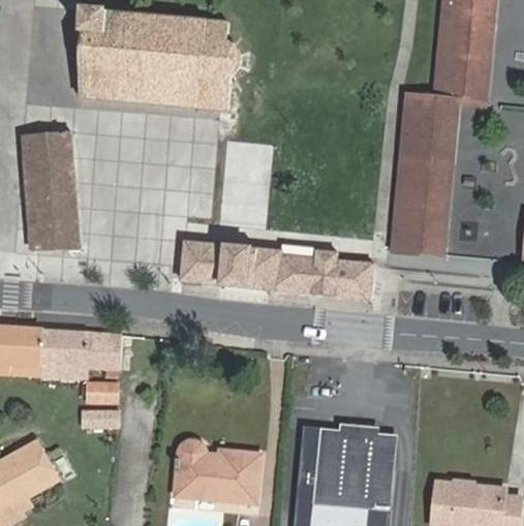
[(390,246),(444,252),(460,103),(484,103),(493,0),(439,0),(432,93),(404,91),(390,246)]
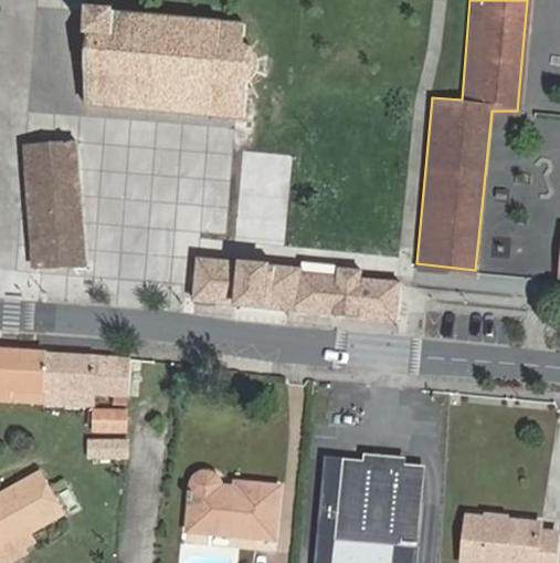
[(87,3),(78,103),(240,116),(243,80),(249,75),(253,69),(254,64),(254,55),(252,51),(250,47),(245,43),(241,40),(239,40),(241,20),(114,9),(114,6),(87,3)]
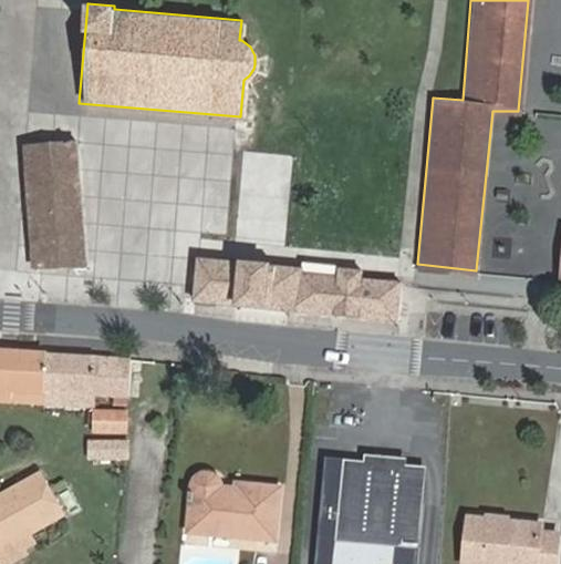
[(33,265),(82,262),(73,127),(22,131),(33,265)]
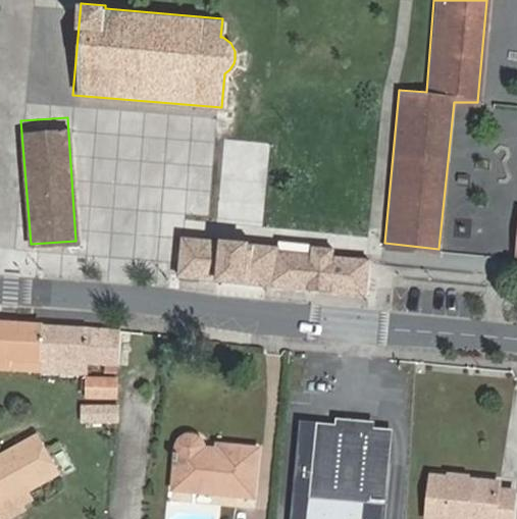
[(175,274),(362,293),(366,258),(330,255),(331,247),(310,245),(310,253),(274,249),(275,246),(262,244),(179,236),(175,274)]
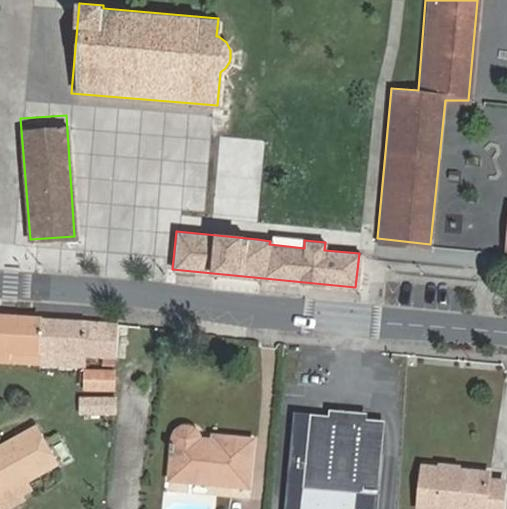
[(113,324),(0,315),(0,361),(7,362),(7,357),(54,360),(53,367),(81,368),(82,354),(111,356),(113,324)]
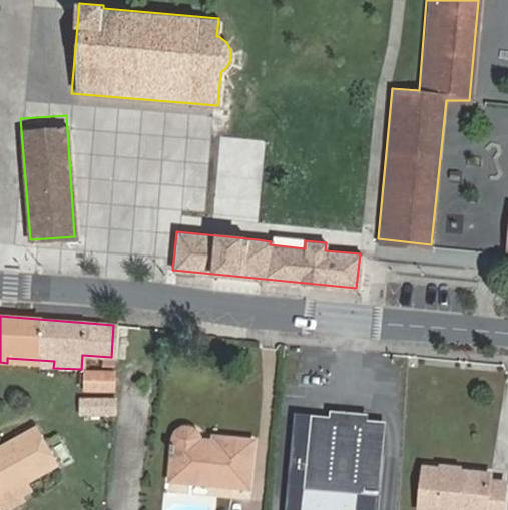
[(111,372),(81,370),(80,388),(110,390),(111,372)]
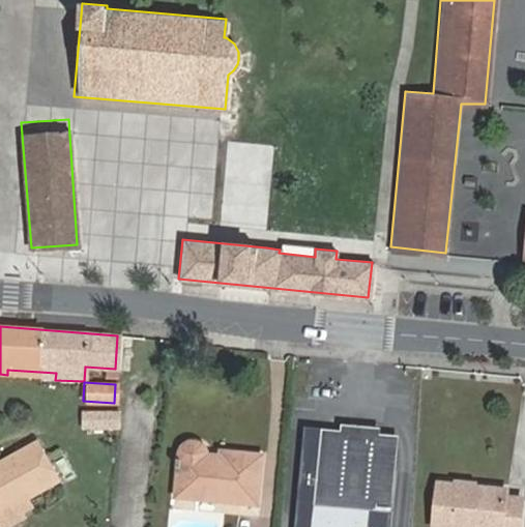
[(115,410),(81,410),(80,426),(114,426),(115,410)]
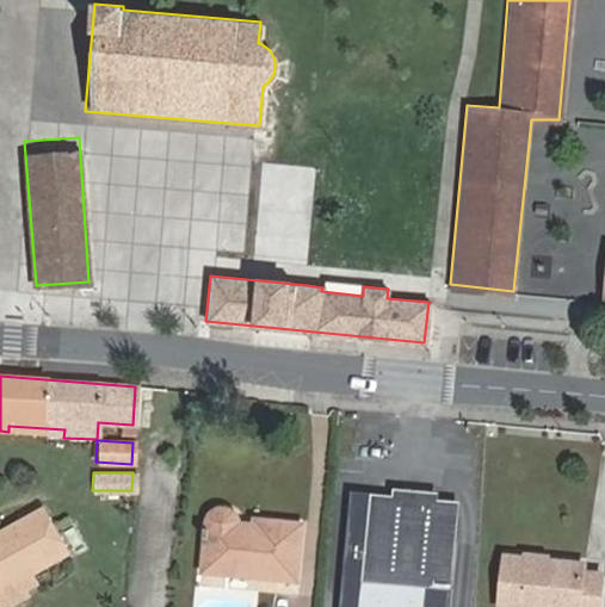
[(340,606),(440,606),(449,506),(428,503),(428,496),(396,493),(395,501),(349,493),(340,606)]
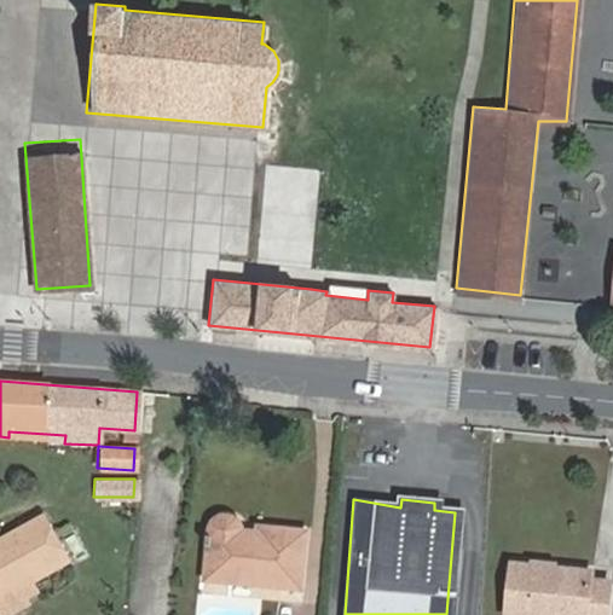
[(0,586),(22,574),(25,579),(62,557),(39,515),(0,534),(0,586)]
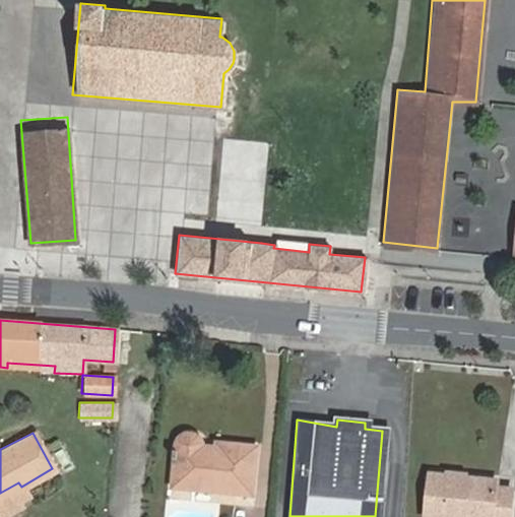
[(171,482),(247,492),(252,446),(215,442),(214,448),(199,446),(198,443),(197,441),(195,438),(194,437),(191,435),(187,434),(184,434),(180,435),(177,437),(176,439),(174,442),(174,444),(171,482)]
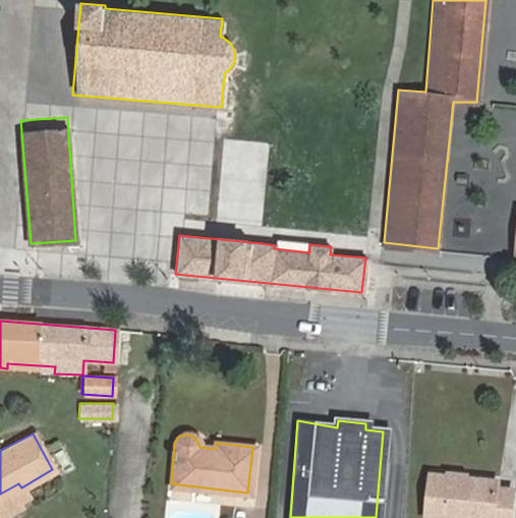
[(506,517),(509,487),(493,485),(493,478),(465,476),(464,480),(444,477),(444,473),(427,471),(423,515),(450,517),(506,517)]
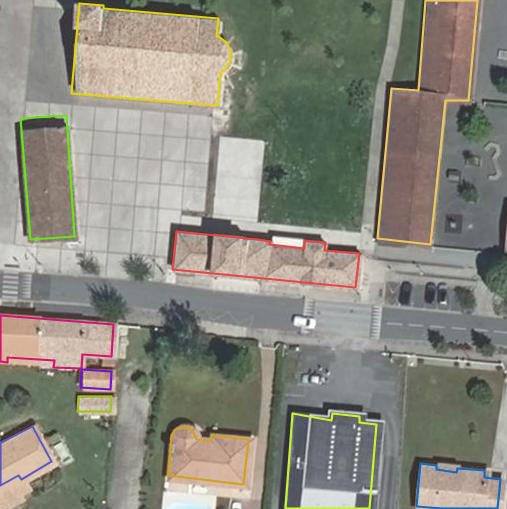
[(18,475),(0,485),(0,508),(21,497),(18,493),(26,488),(21,479),(18,475)]
